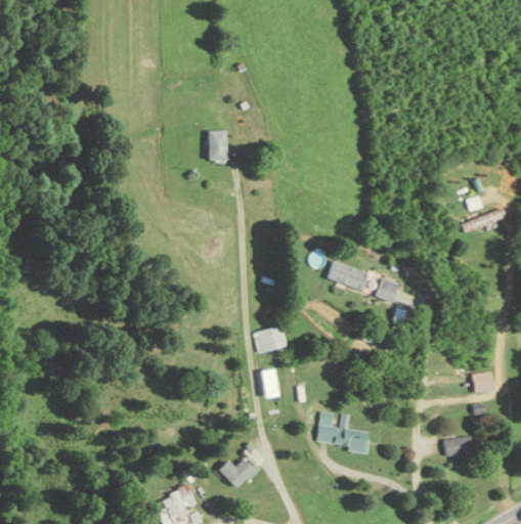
[(209,159),(227,159),(227,129),(209,129),(209,159)]
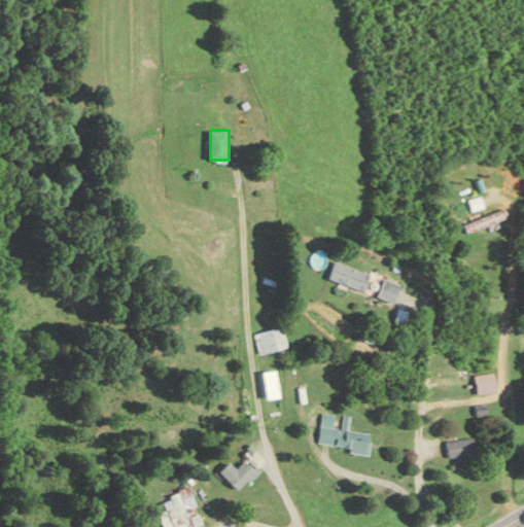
[(485,207),(482,197),(470,201),(474,211),(485,207)]
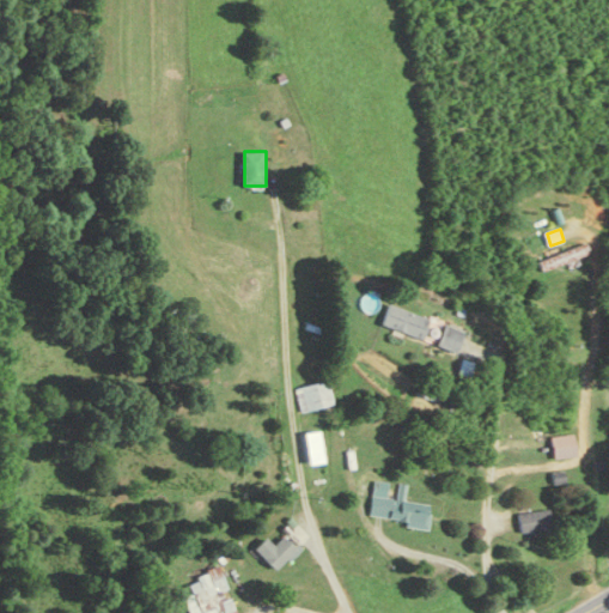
[(540,261),(543,272),(591,253),(586,243),(540,261)]
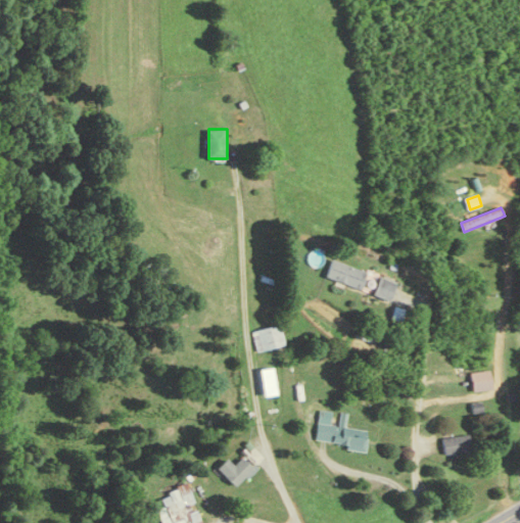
[(326,276),(363,290),(369,273),(333,259),(326,276)]
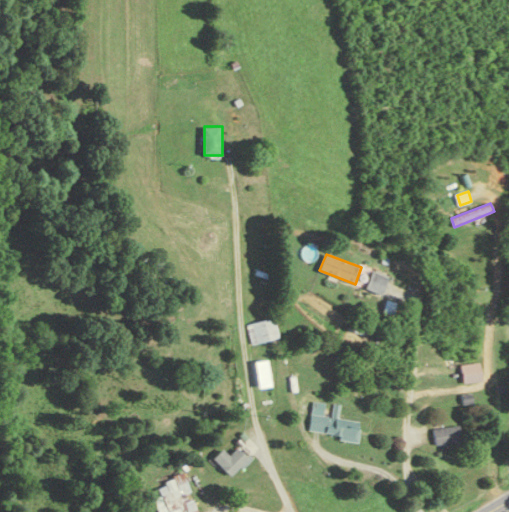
[(390,277),(375,271),(367,289),(381,295),(390,277)]
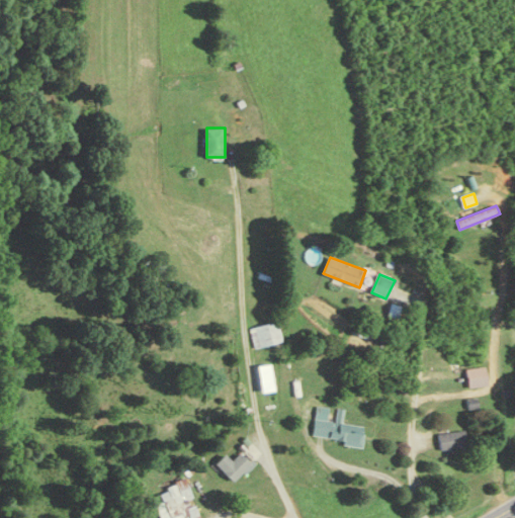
[(256,349),(284,341),(278,321),(250,329),(256,349)]
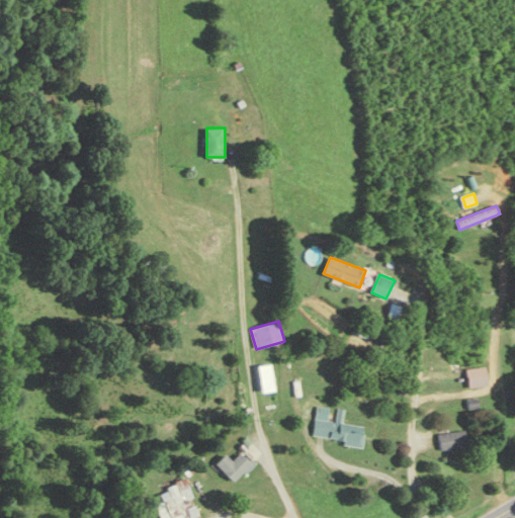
[(358,325),(355,333),(368,339),(371,331),(358,325)]
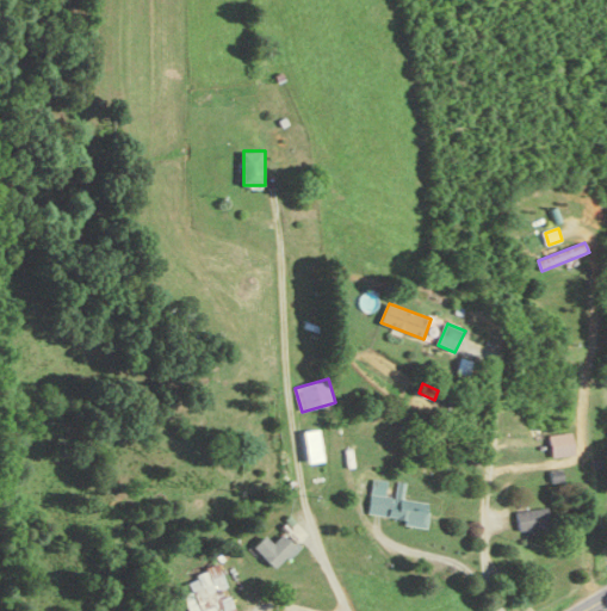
[(476,417),(478,407),(453,400),(450,409),(476,417)]
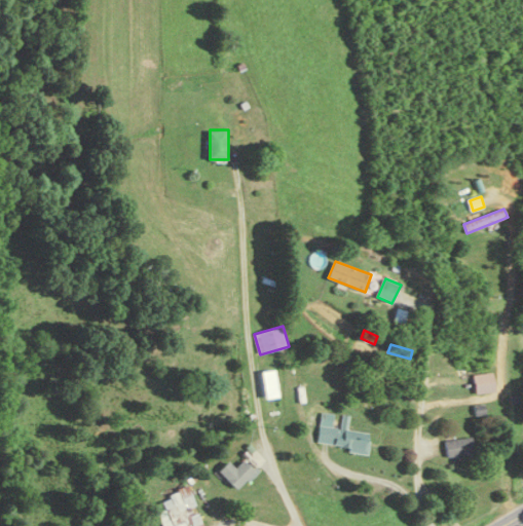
[(496,392),(494,373),(475,375),(477,396),(496,392)]
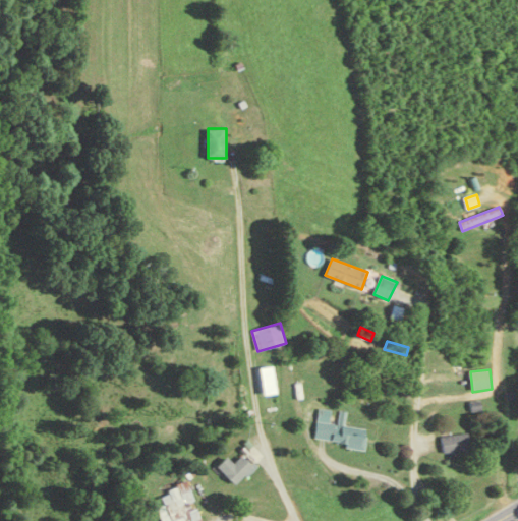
[(314,441),(366,448),(368,429),(344,426),(346,414),(341,413),(339,424),(331,423),(332,410),(320,409),(314,441)]
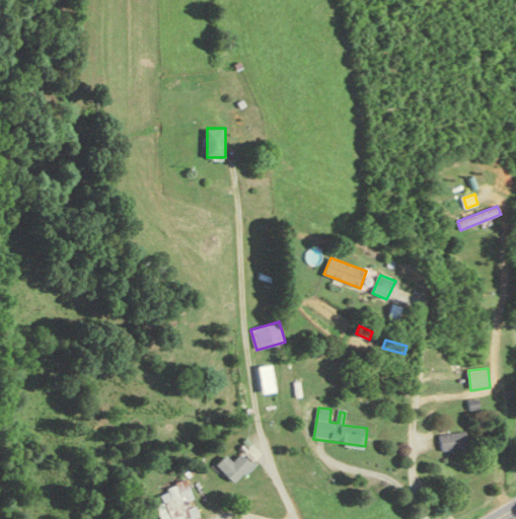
[(440,435),(442,451),(469,450),(467,433),(440,435)]
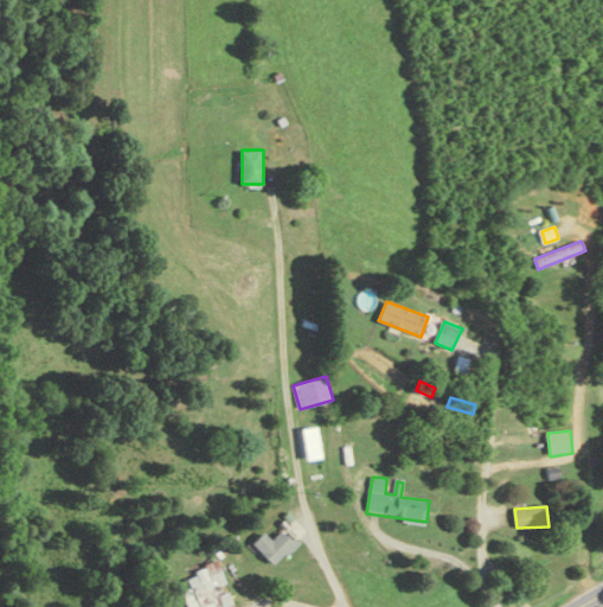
[(273,541),(265,532),(254,544),(275,566),(297,543),(284,530),(273,541)]
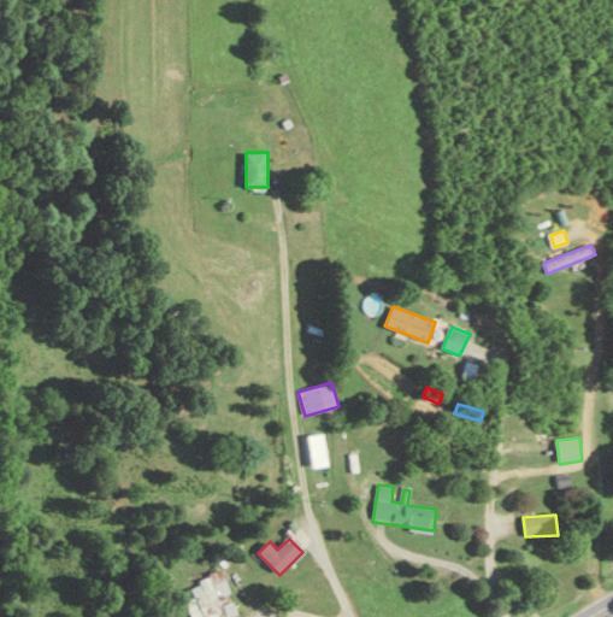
[(231,616),(237,615),(224,574),(184,587),(193,616),(231,616)]
